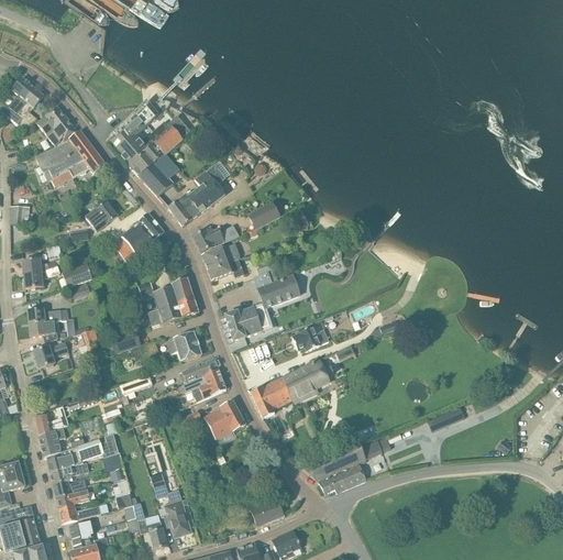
[(158,24),(125,2),(109,26),(111,29),(111,30),(117,33),(112,39),(125,48),(130,42),(159,63),(163,64),(167,58),(170,62),(162,72),(168,78),(178,67),(179,67),(184,64),(183,58),(189,48),(179,39),(158,24)]
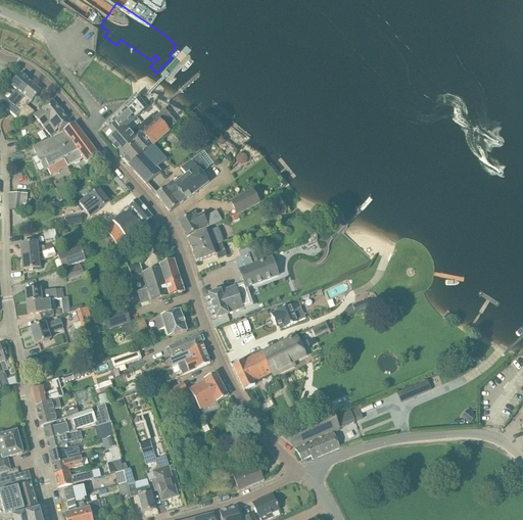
[(30,87),(35,83),(20,71),(10,82),(16,87),(3,103),(2,97),(1,96),(2,95),(0,93),(0,105),(3,106),(3,104),(16,115),(21,109),(16,104),(26,94),(22,92),(28,86),(30,87)]
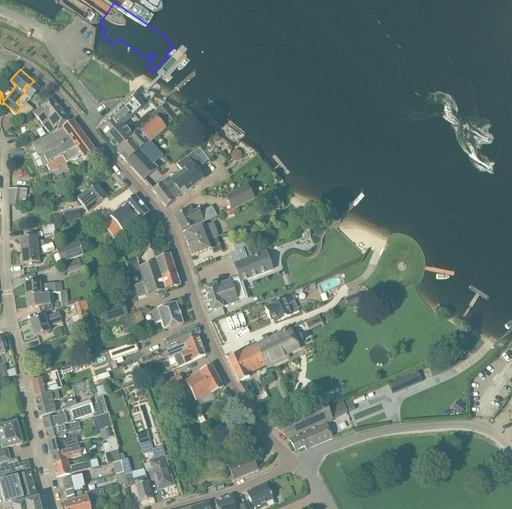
[(21,107),(16,113),(22,118),(34,108),(26,101),(30,96),(40,86),(34,81),(29,85),(27,84),(22,90),(25,92),(16,102),(21,107)]
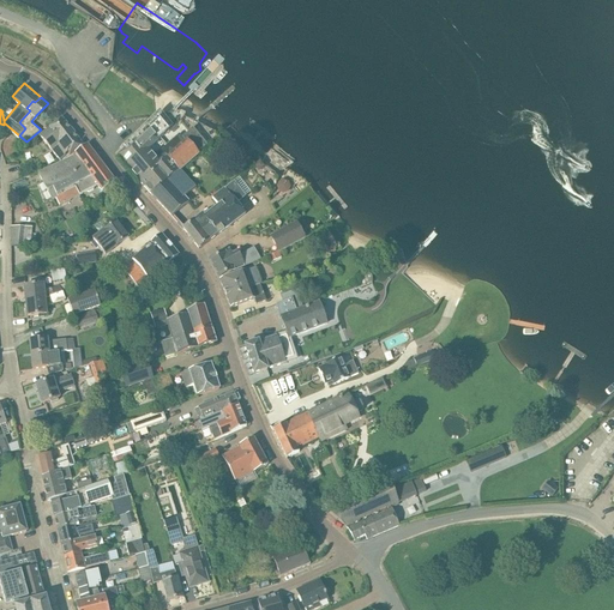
[(59,157),(64,152),(67,149),(70,151),(83,142),(73,128),(61,114),(48,126),(38,133),(59,157)]
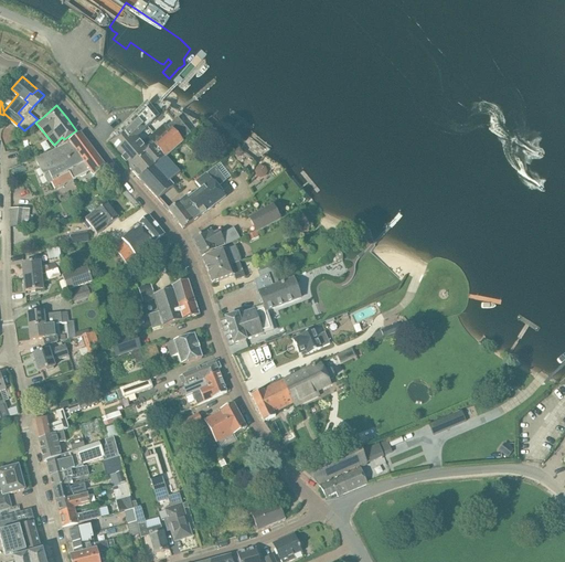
[(139,176),(183,139),(182,138),(190,130),(177,115),(167,124),(170,128),(148,148),(136,135),(155,117),(145,106),(108,140),(139,176)]
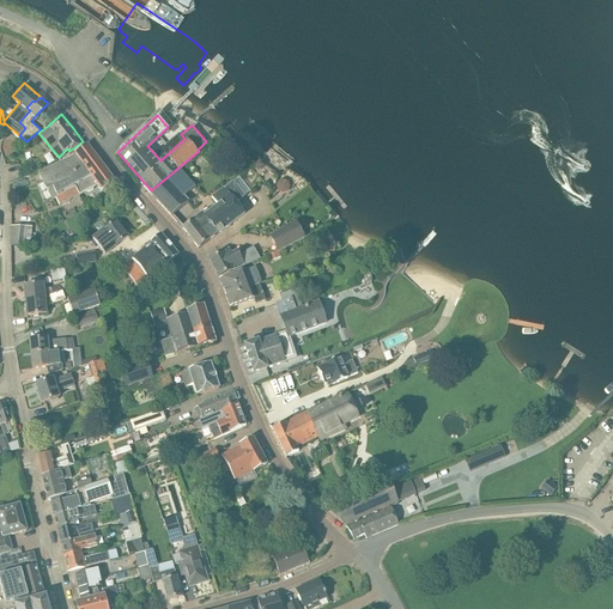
[(70,198),(79,192),(97,181),(102,188),(115,177),(87,141),(76,150),(76,151),(50,162),(37,168),(53,198),(58,194),(58,193),(65,189),(70,198)]
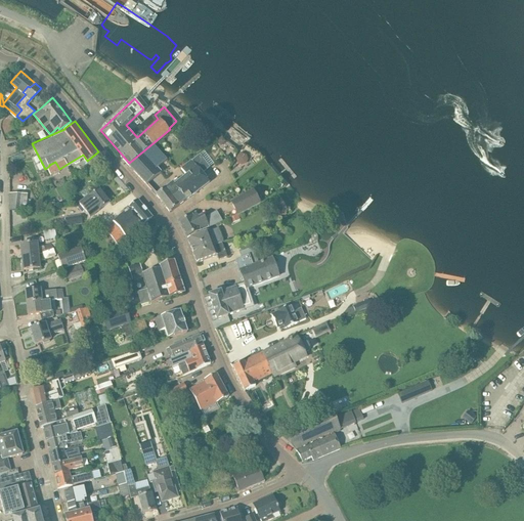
[(163,171),(158,165),(167,157),(154,143),(170,129),(129,163),(148,184),(163,171)]
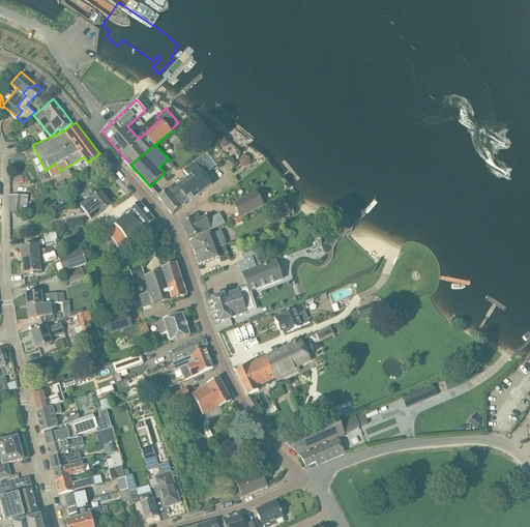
[(245,152),(240,153),(238,157),(240,163),(244,165),(248,163),(251,158),(249,154),(245,152)]
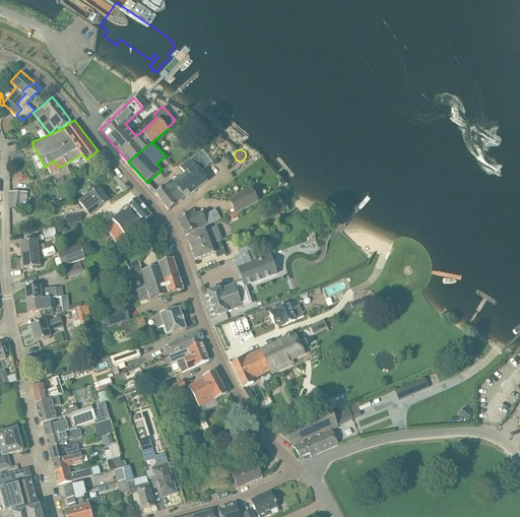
[(207,164),(198,151),(190,156),(180,165),(185,172),(188,170),(193,177),(160,201),(163,204),(164,203),(169,208),(190,192),(207,179),(200,170),(207,164)]
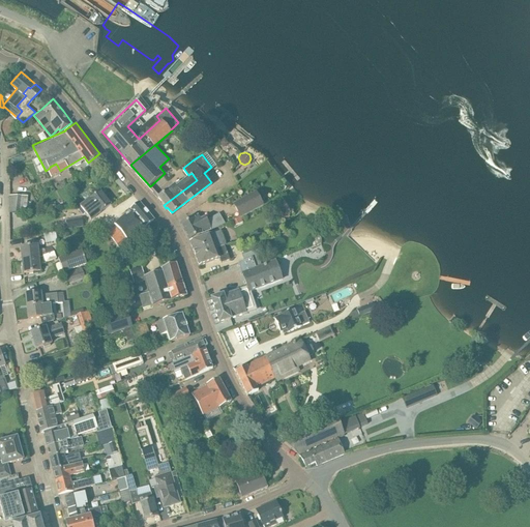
[(192,173),(188,175),(159,198),(163,201),(160,202),(164,205),(197,180),(192,173)]
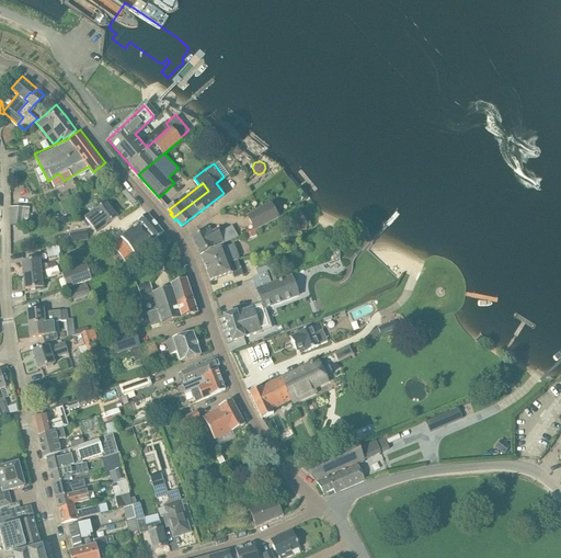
[(106,198),(94,207),(86,215),(96,229),(117,213),(106,198)]
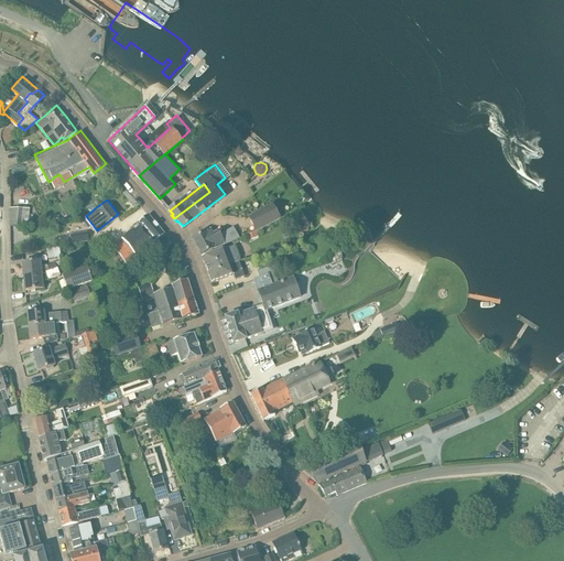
[(272,202),(247,214),(256,229),(280,216),(272,202)]
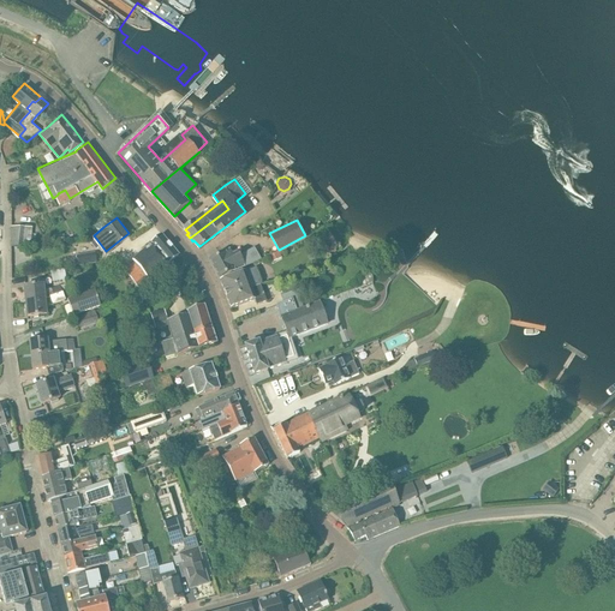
[(11,223),(11,243),(30,243),(31,225),(11,223)]
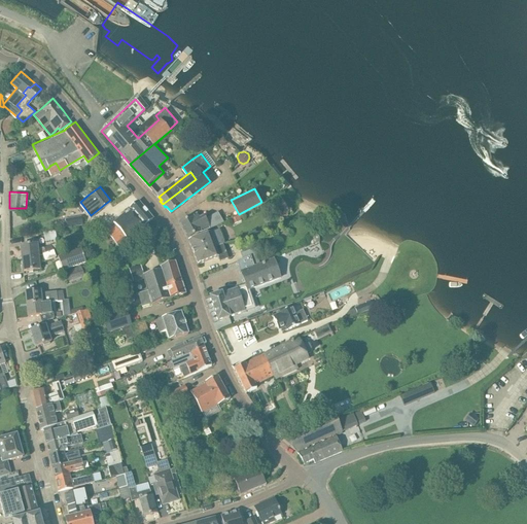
[(130,237),(144,223),(153,216),(138,199),(113,219),(115,222),(106,230),(117,243),(128,234),(130,237)]
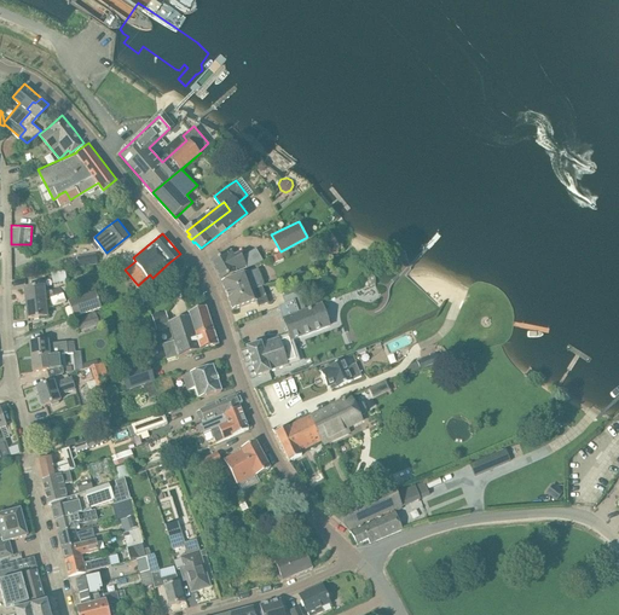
[(261,255),(256,245),(241,254),(239,250),(233,253),(231,248),(226,250),(212,259),(220,277),(236,268),(236,270),(262,257),(261,255)]
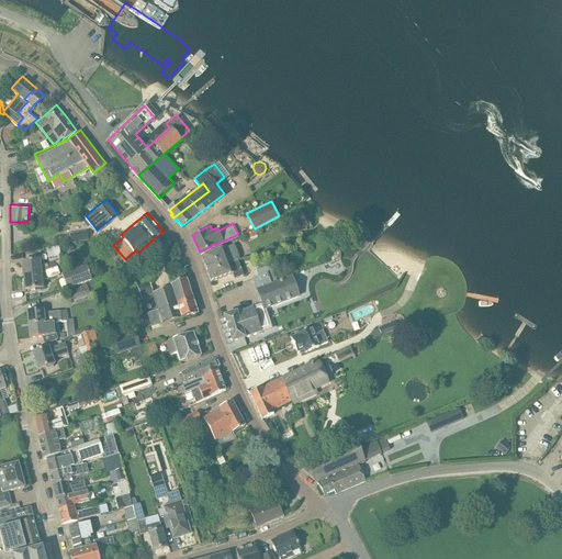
[(87,228),(69,232),(71,241),(88,237),(87,228)]
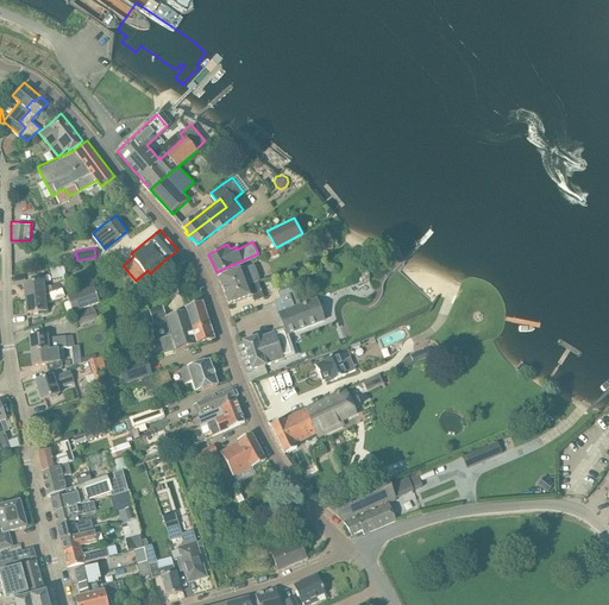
[(252,279),(259,277),(253,262),(218,275),(224,290),(248,281),(249,283),(252,281),(252,279)]
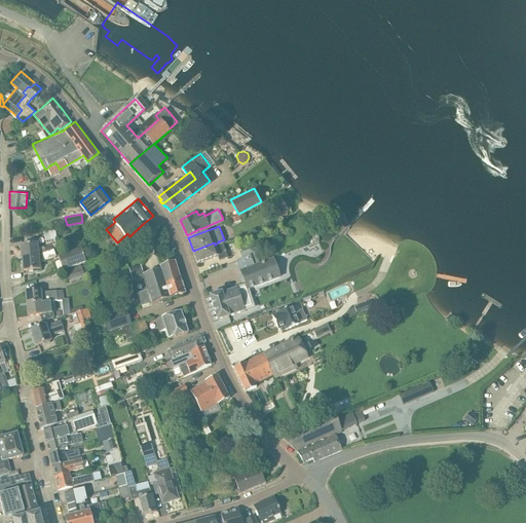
[(214,243),(193,251),(197,261),(218,253),(220,258),(228,255),(222,240),(224,240),(224,239),(218,241),(218,243),(215,245),(214,243)]
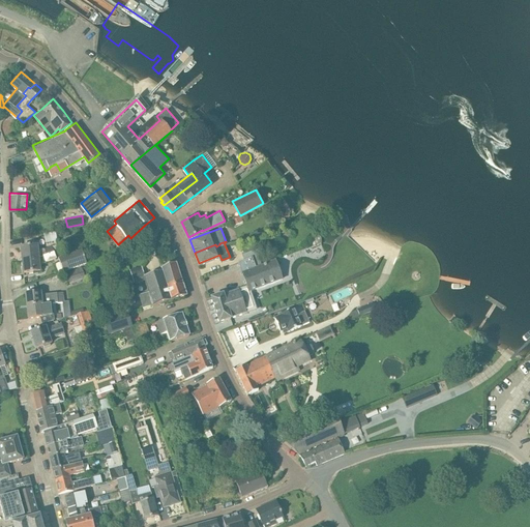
[(47,253),(60,247),(58,242),(52,244),(52,243),(45,246),(38,247),(37,242),(21,244),(22,257),(34,256),(47,253)]
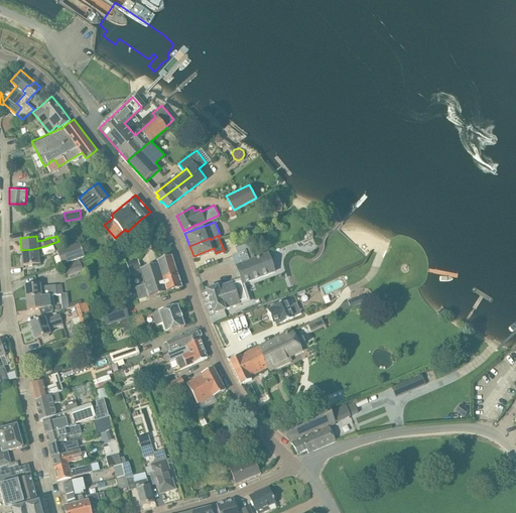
[(33,249),(21,250),(22,263),(32,262),(32,263),(37,263),(36,261),(39,261),(38,256),(44,254),(54,250),(53,246),(59,243),(58,241),(45,246),(33,249)]
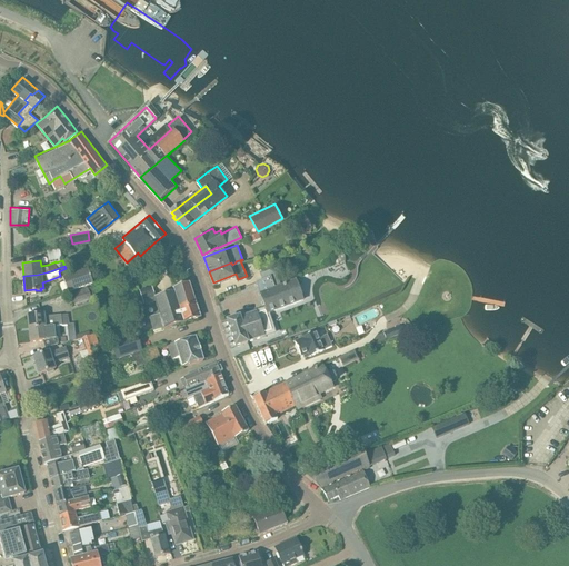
[(88,266),(62,276),(68,290),(93,281),(88,266)]
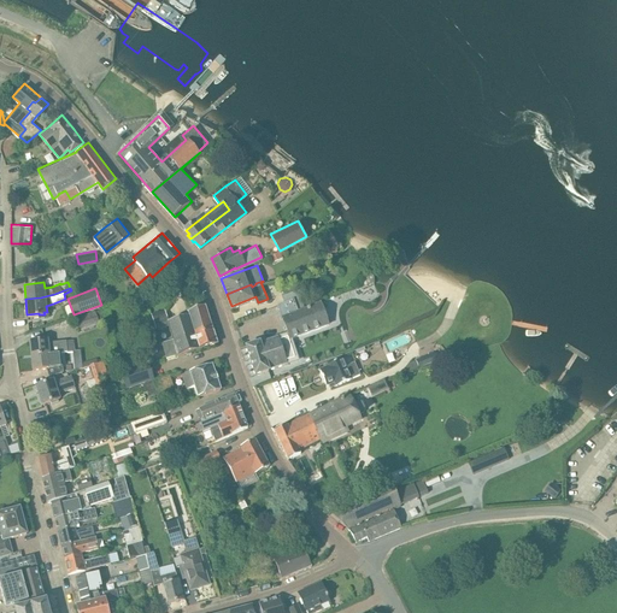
[(281,294),(283,300),(293,296),(298,308),(304,306),(298,288),(281,294)]
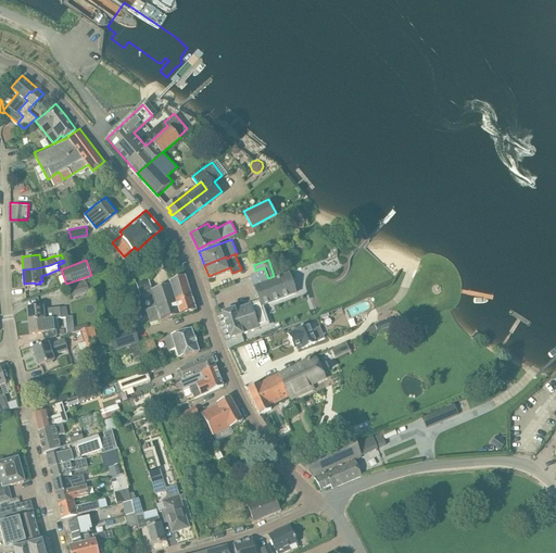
[(268,279),(266,272),(264,267),(255,271),(251,273),(261,298),(234,308),(234,306),(222,311),(230,336),(258,327),(254,314),(265,311),(262,303),(289,293),(282,274),(275,277),(268,279)]
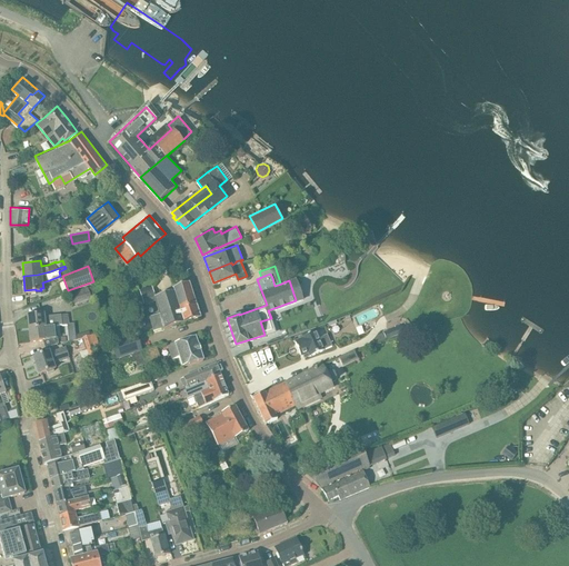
[(156,299),(159,311),(160,314),(179,308),(179,309),(197,304),(196,303),(189,280),(171,286),(172,289),(155,295),(150,284),(139,287),(143,303),(156,299)]
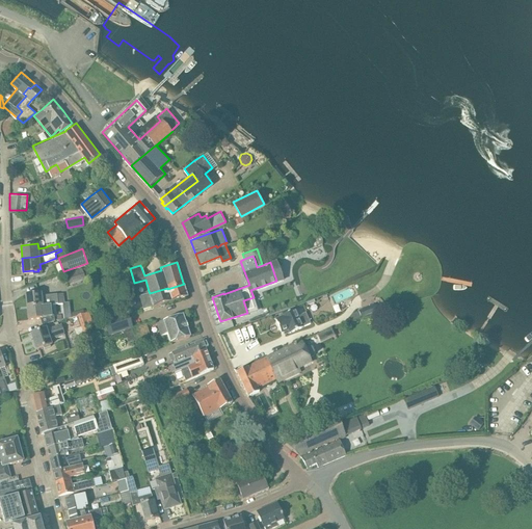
[(82,266),(64,273),(69,284),(85,278),(85,275),(88,274),(85,266),(82,267),(82,266)]
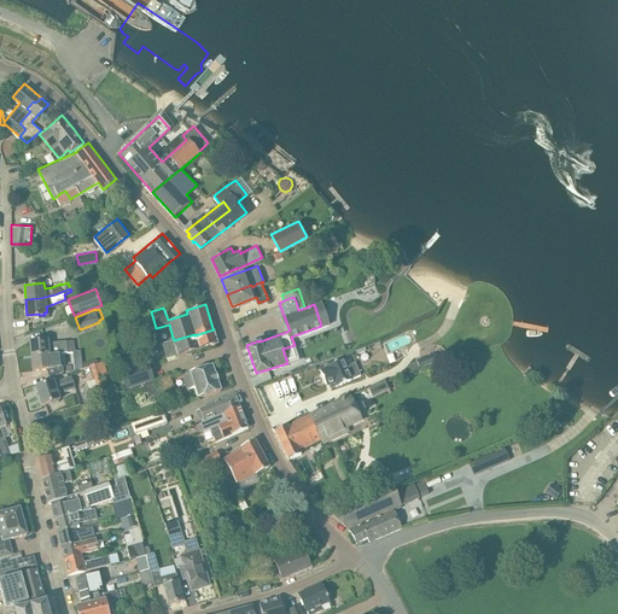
[(174,340),(173,338),(162,341),(167,357),(179,354),(217,341),(214,329),(194,335),(194,334),(174,340)]
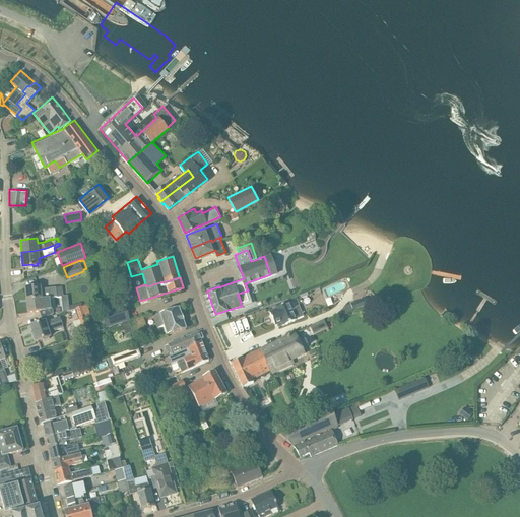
[(51,295),(57,295),(56,285),(41,287),(40,284),(25,285),(26,299),(51,295)]
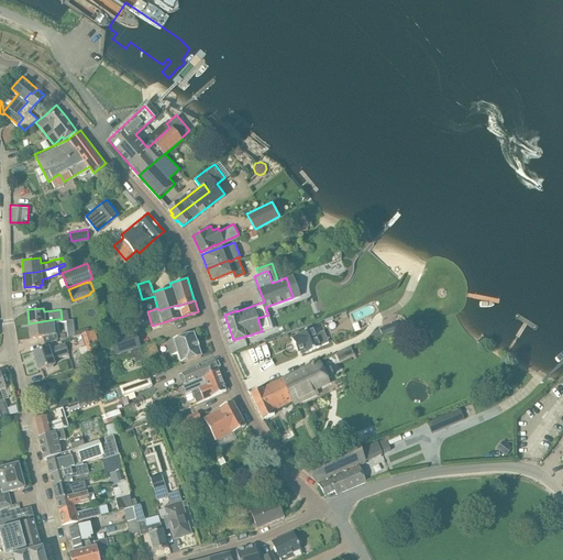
[(55,319),(29,324),(30,337),(42,336),(45,342),(57,338),(55,319)]
